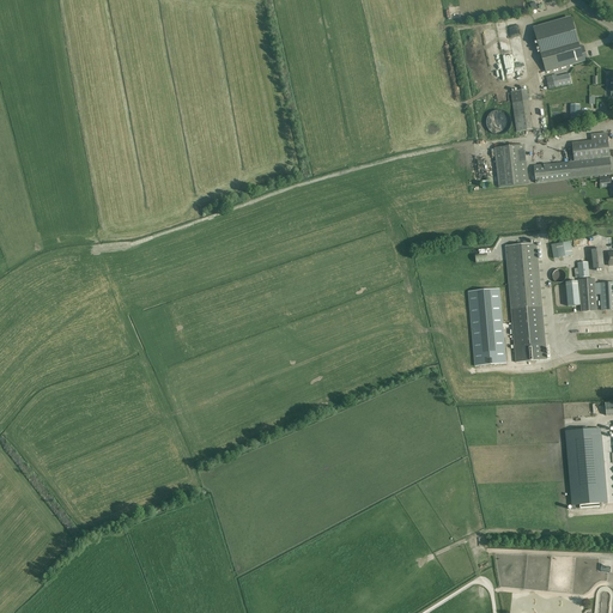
[(572,62),(572,64),(587,60),(583,46),(580,47),(571,16),(533,26),(546,72),(546,71),(572,62)]
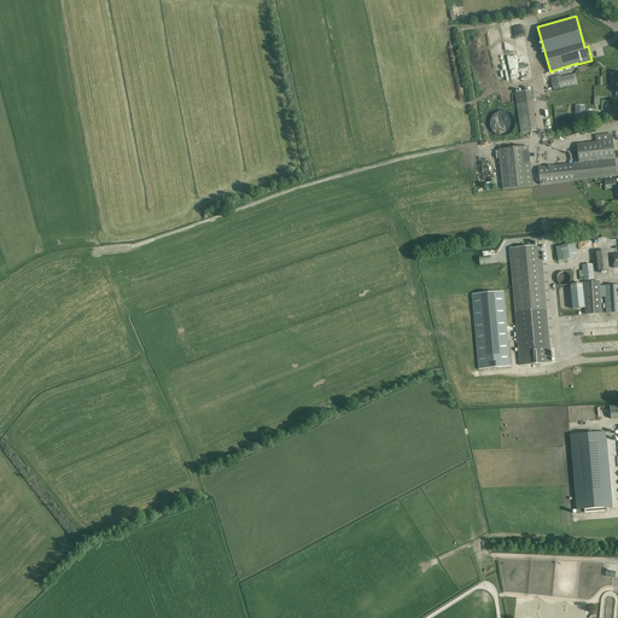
[(617,47),(599,53),(600,58),(617,52),(617,47)]
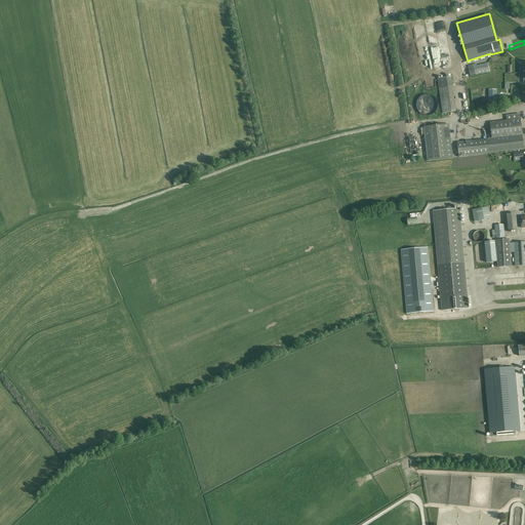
[(524,45),(507,50),(508,53),(524,48),(524,45)]
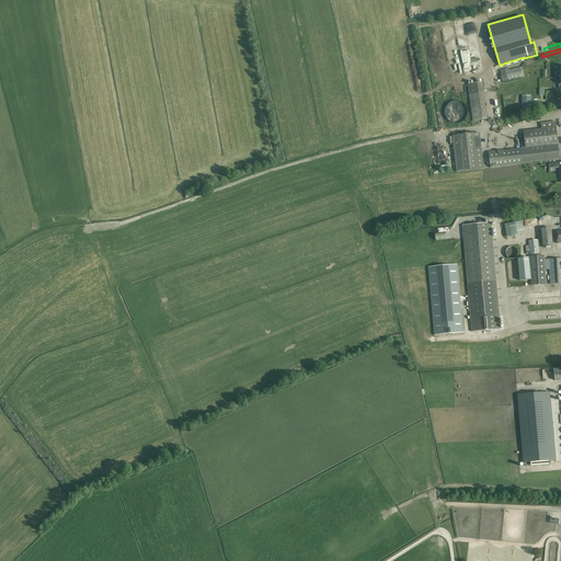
[(503,82),(524,77),(522,67),(510,70),(508,68),(500,70),(503,82)]
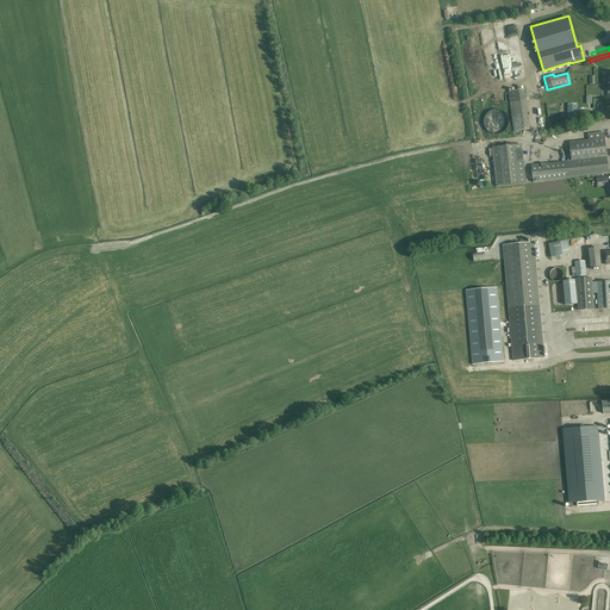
[(509,92),(514,131),(530,129),(524,89),(509,92)]
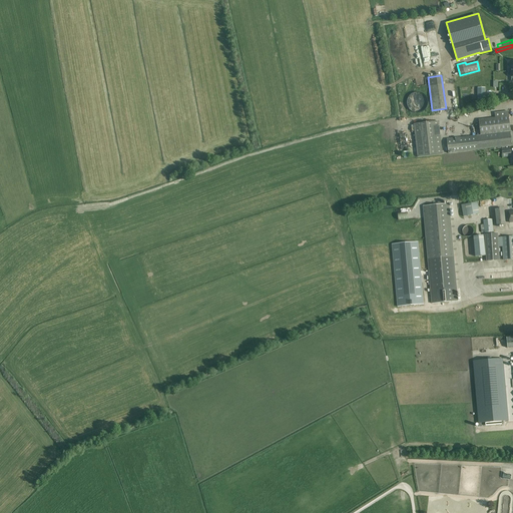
[(512,146),(509,116),(508,111),(495,112),(495,117),(478,119),(480,135),(446,139),(448,153),(512,146)]
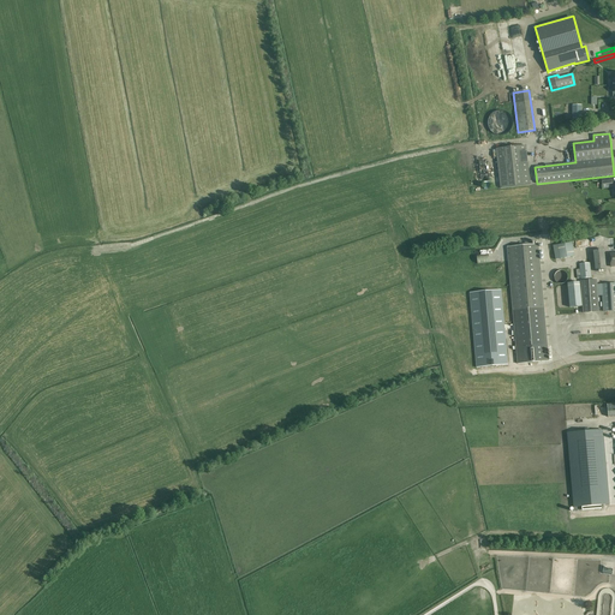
[(496,149),(500,189),(531,185),(526,145),(496,149)]
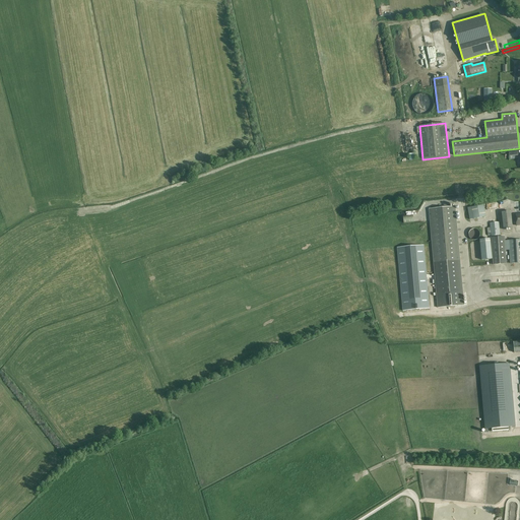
[(467,208),(470,219),(485,217),(483,205),(467,208)]
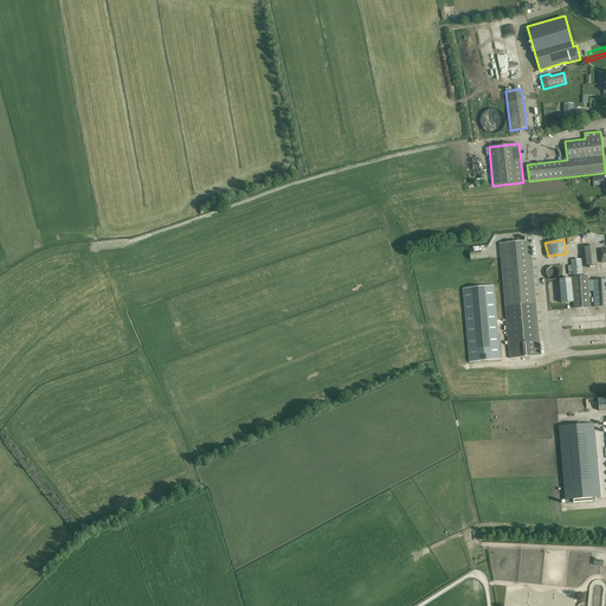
[(510,359),(541,355),(530,242),(500,244),(510,359)]
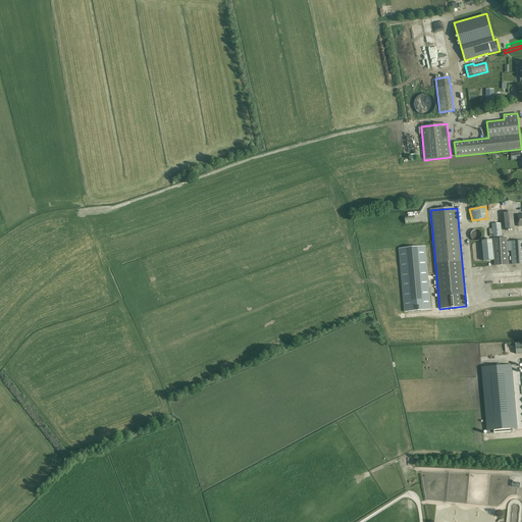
[(504,213),(506,229),(514,228),(512,212),(504,213)]
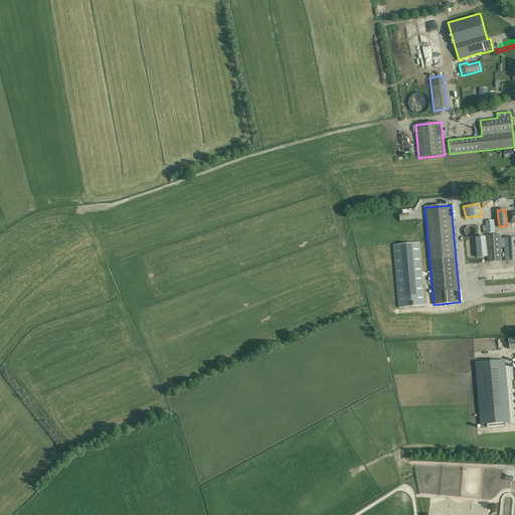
[(487,233),(495,232),(494,220),(485,221),(486,225),(483,226),(484,233),(487,233)]
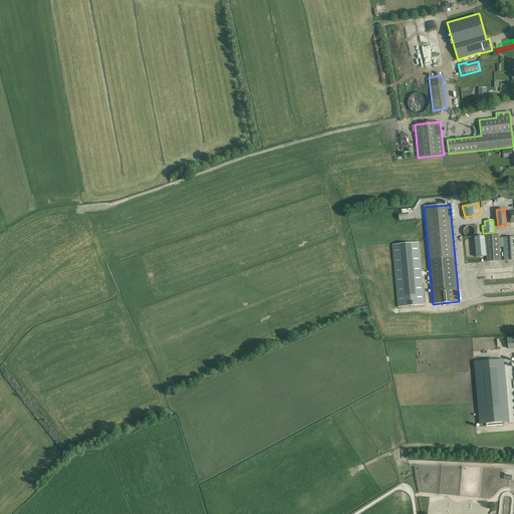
[(471,223),(462,224),(463,232),(472,231),(471,223)]
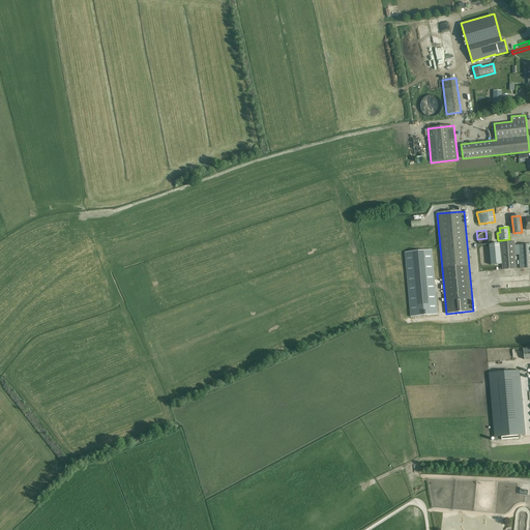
[(503,270),(517,269),(514,241),(501,242),(503,270)]
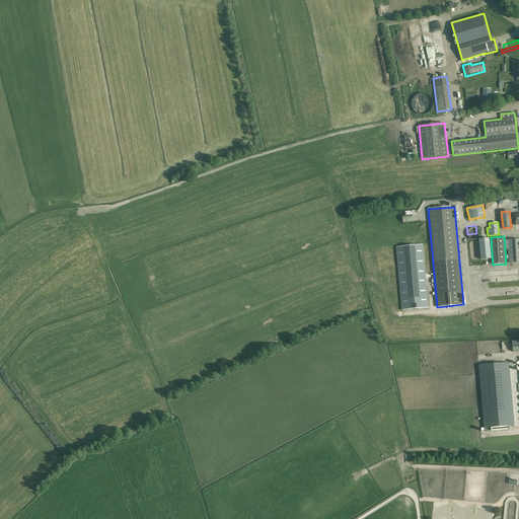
[(491,258),(489,238),(478,239),(480,260),(491,258)]
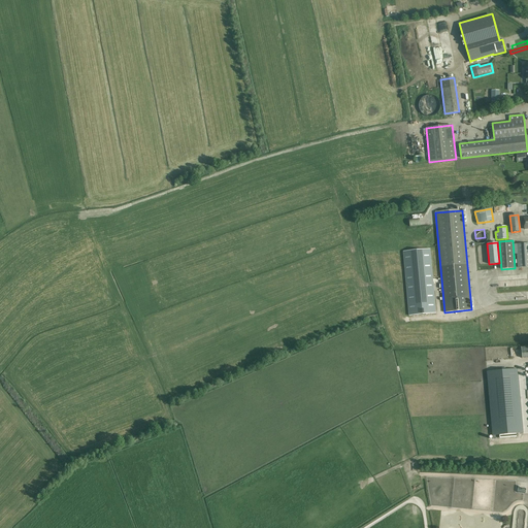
[(527,243),(513,244),(514,254),(518,254),(519,267),(527,266),(527,243)]
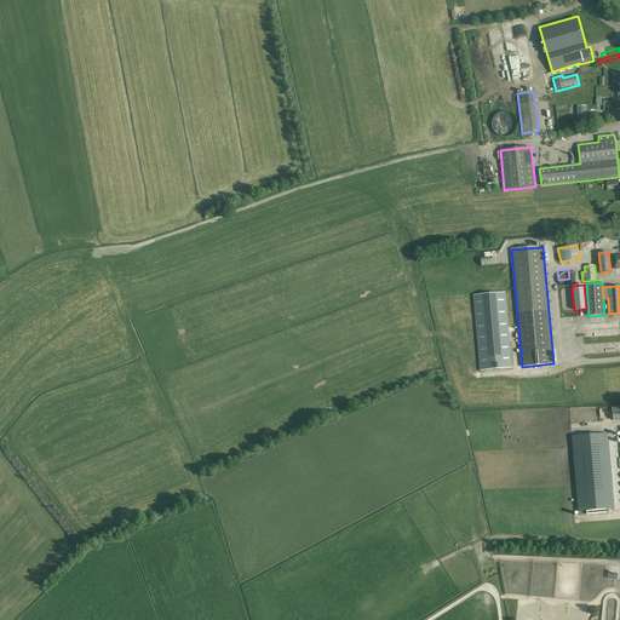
[(481,371),(511,368),(505,292),(474,296),(481,371)]
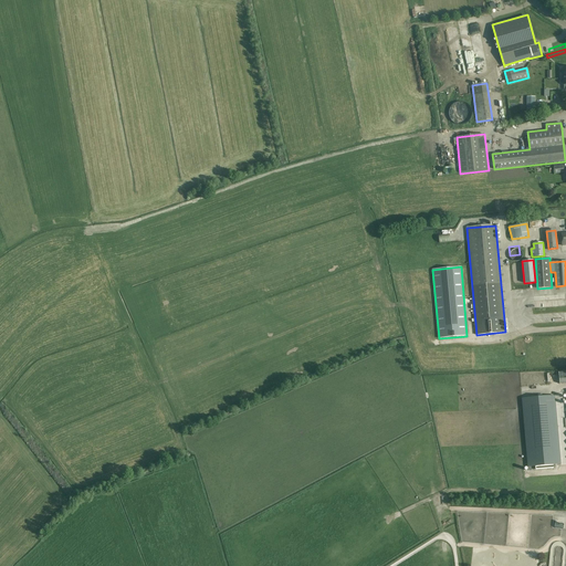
[(555,395),(522,398),(528,467),(528,471),(532,470),(532,467),(562,464),(555,395)]
